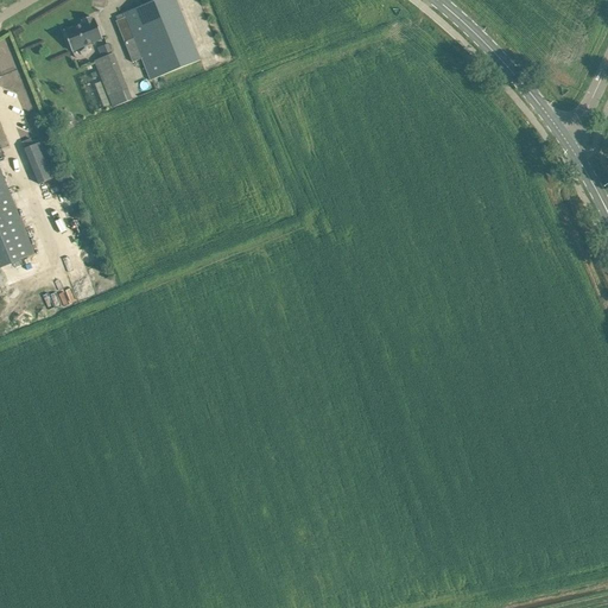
[(157,0),(133,10),(134,13),(115,21),(132,63),(141,59),(150,81),(201,59),(178,5),(176,0),(157,0)]
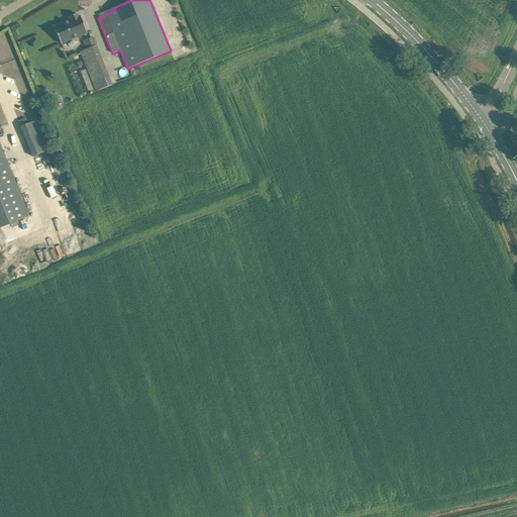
[(62,43),(87,33),(80,16),(55,26),(62,43)]
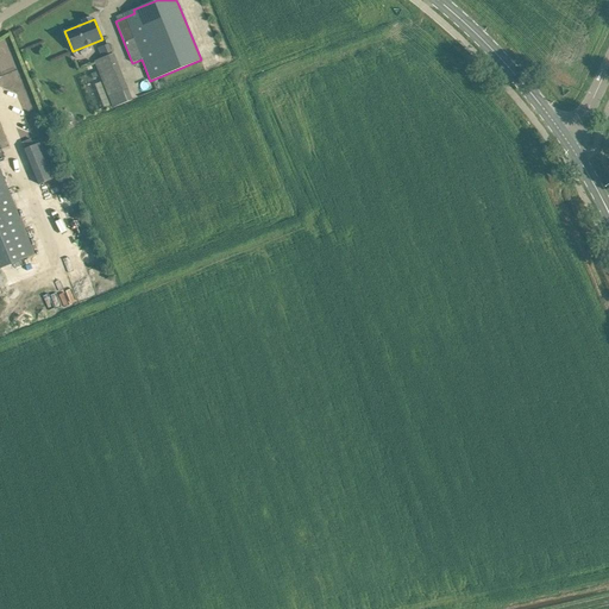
[(110,43),(98,46),(100,56),(112,52),(110,43)]
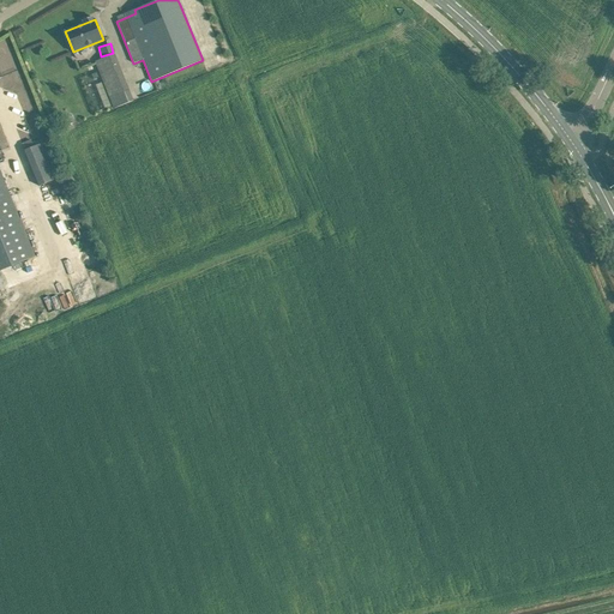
[(133,101),(114,54),(95,61),(114,108),(133,101)]
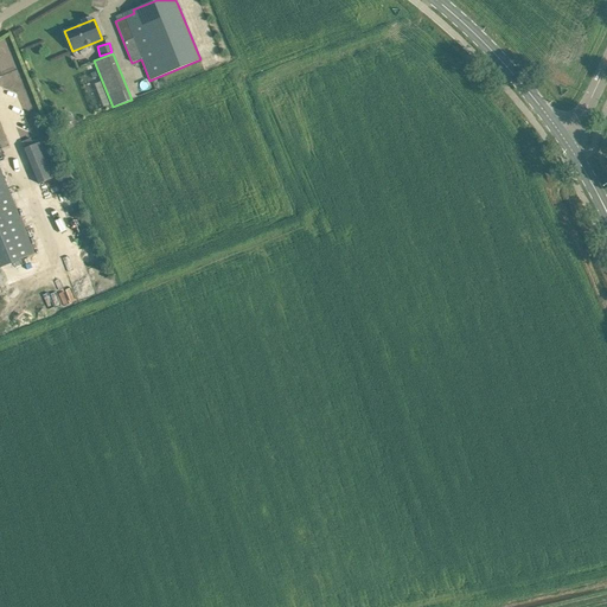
[(21,147),(36,184),(55,176),(39,140),(21,147)]
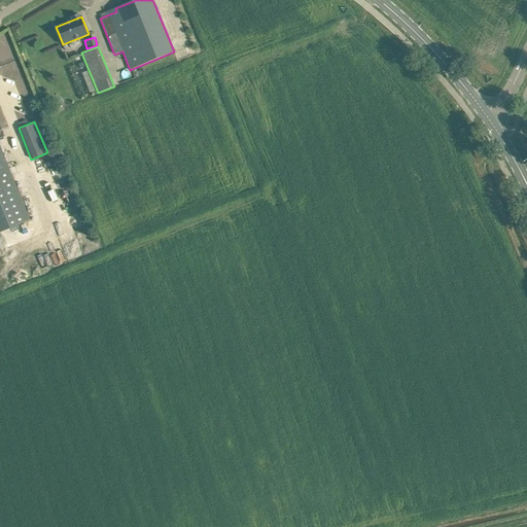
[(0,232),(30,220),(0,148),(0,232)]
